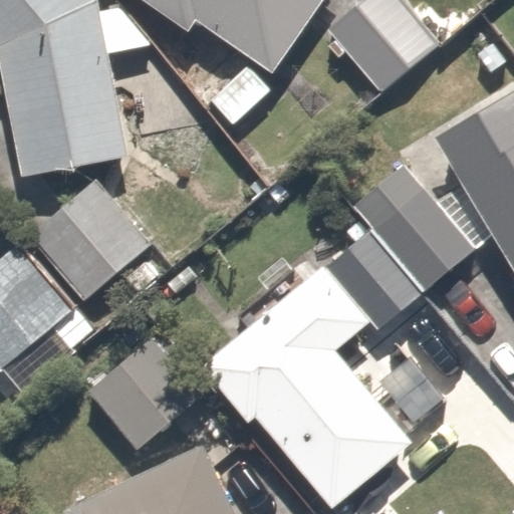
[(0,0),(0,72),(16,176),(124,160),(103,23),(86,0),(0,0)]
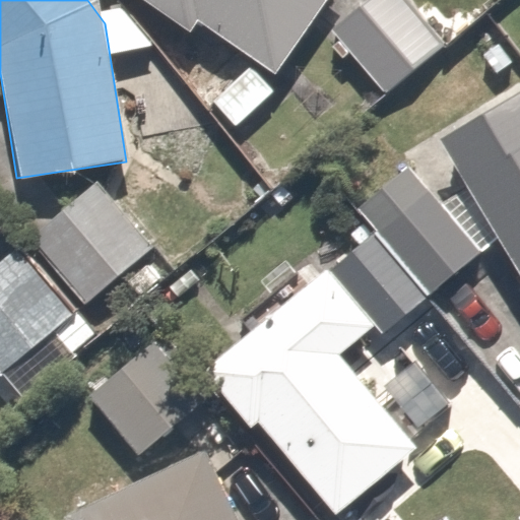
[(145,0),(270,75),(323,0),(145,0)]
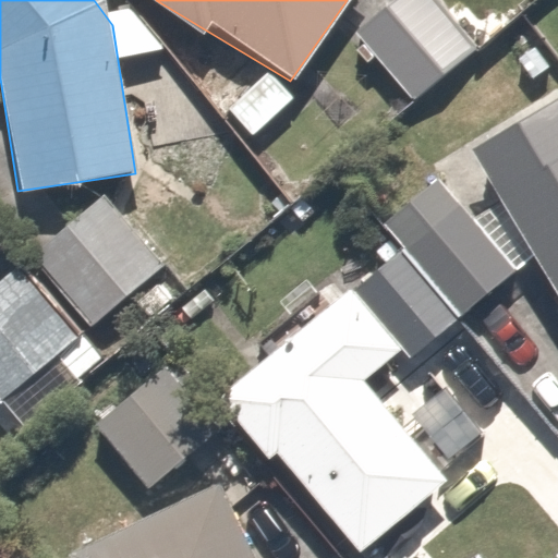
[(452,0),(398,0),(355,40),(417,107),(489,38),(452,0)]
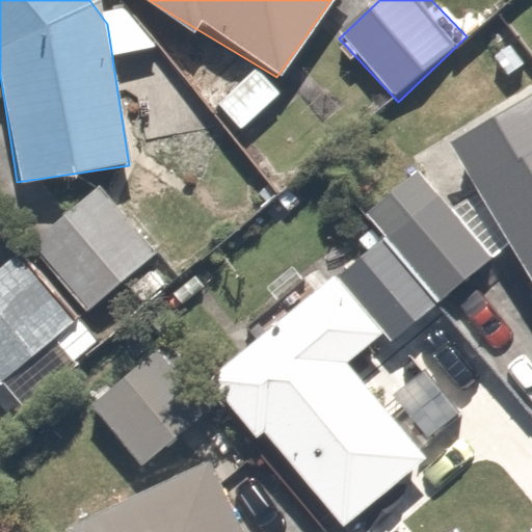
[(531,95),(451,149),(468,176),(398,215),(454,280),(509,246),(531,284),(531,95)]
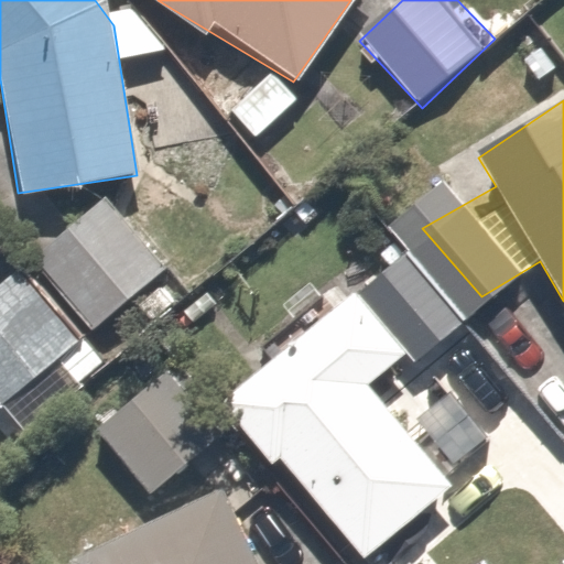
[(108,210),(43,271),(95,327),(161,268),(108,210)]
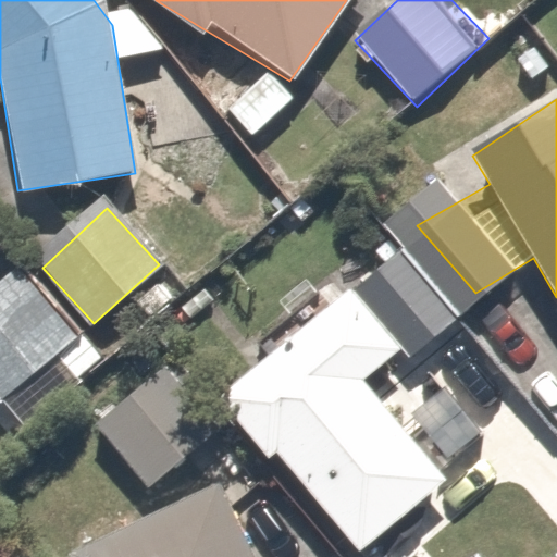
[(347,285),(213,398),(264,455),(276,456),(360,553),(446,478),(363,382),(404,348),(408,354),(450,318),(404,257),(356,295),(347,285)]
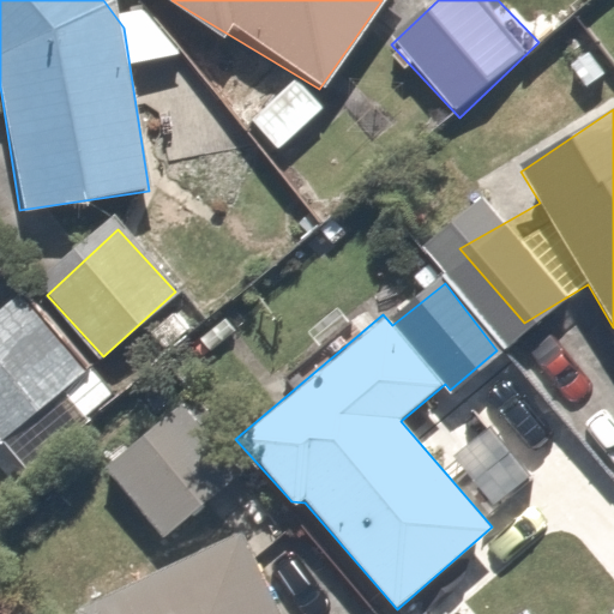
[(17,294),(0,307),(0,426),(76,361),(17,294)]
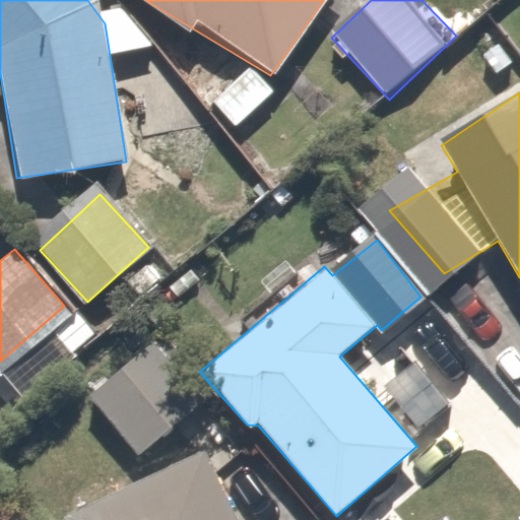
[(239,519),(205,448),(130,351),(83,396),(133,456),(60,513),(63,519),(239,519)]
